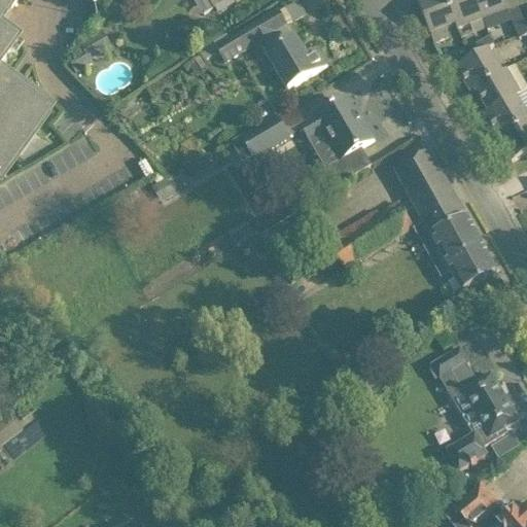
[(0,0),(0,181),(55,107),(23,84),(0,67),(0,64),(18,40),(0,27),(0,24),(16,0),(0,0)]
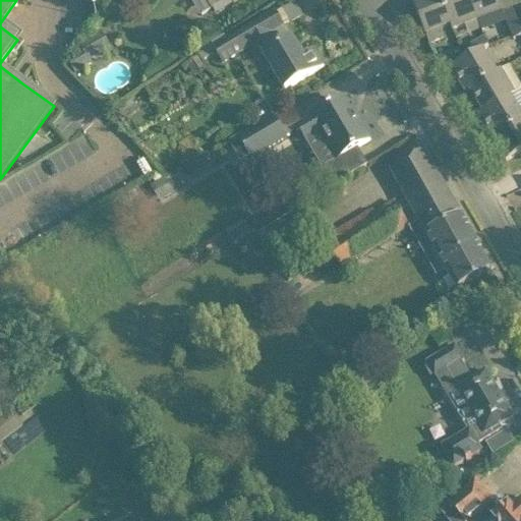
[(206,0),(213,11),(229,1),(230,2),(233,0),(206,0)]
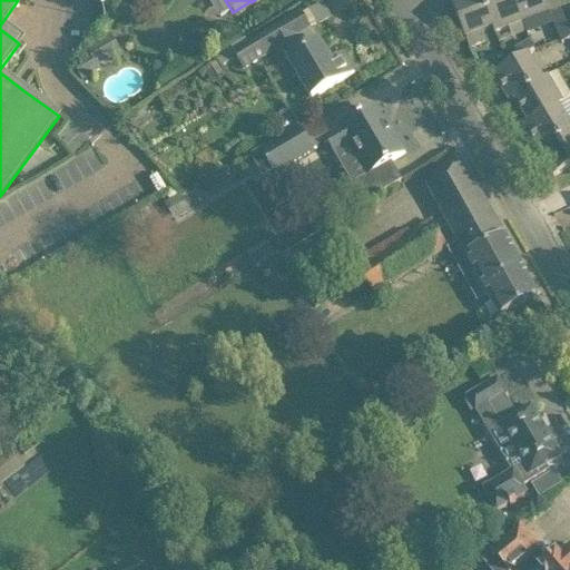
[(495,35),(495,33),(482,0),(457,0),(451,2),(470,49),(487,43),(482,33),(493,29),(495,35)]
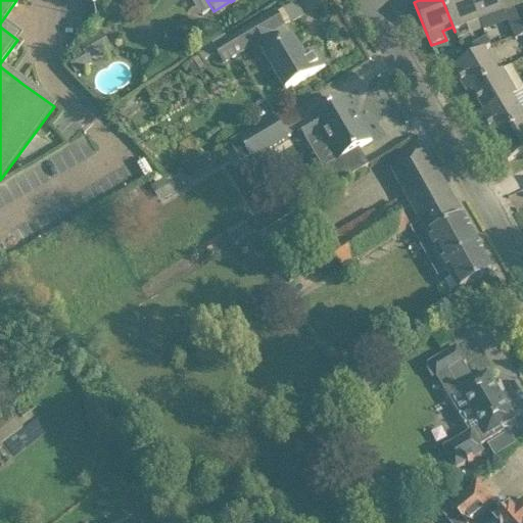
[(442,0),(455,31),(479,21),(471,0),(442,0)]
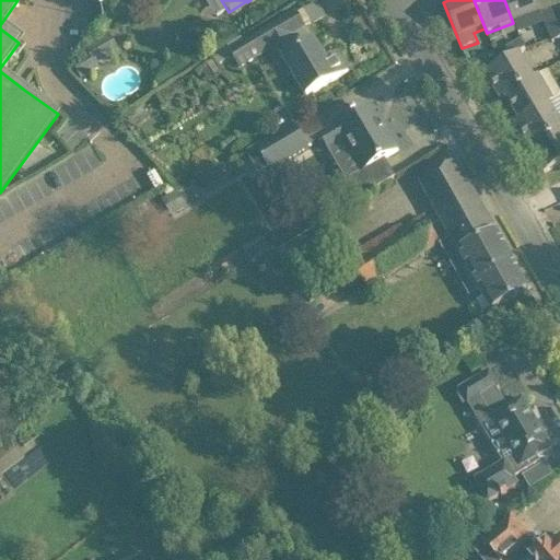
[(504,0),(513,23),(540,12),(536,0),(504,0)]
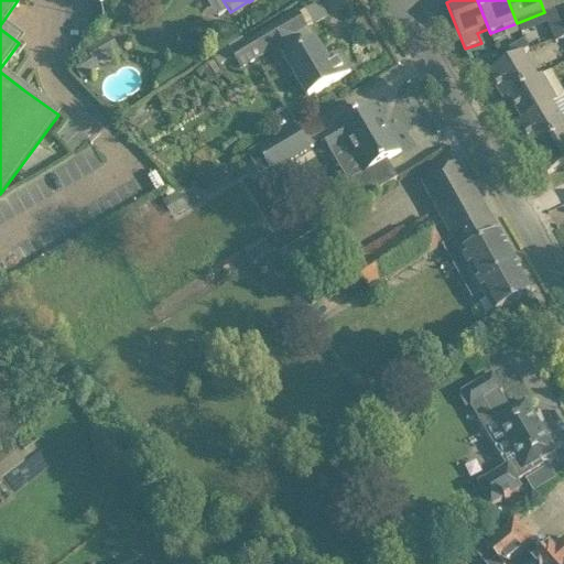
[(563,41),(563,34),(559,20),(555,12),(545,17),(555,44),(563,41)]
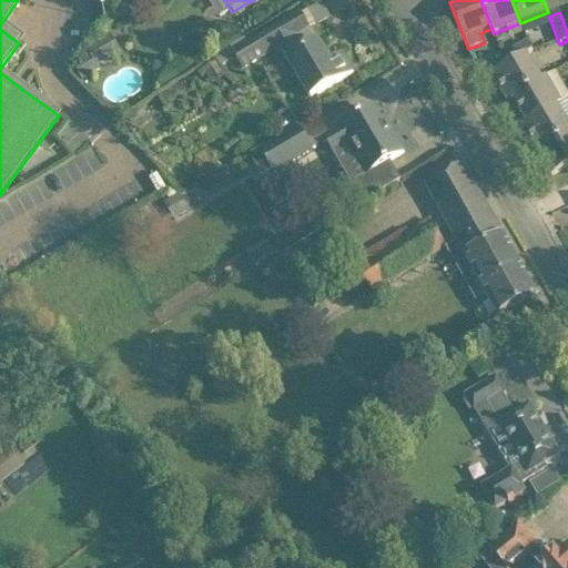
[(288,22),(269,33),(255,43),(252,39),(232,51),(237,61),(243,71),(271,54),(280,69),(288,63),(301,85),(298,87),(305,98),(307,97),(310,101),(321,94),(340,82),(354,74),(343,57),(330,64),(308,30),(290,41),(282,28),(288,23),(288,22)]
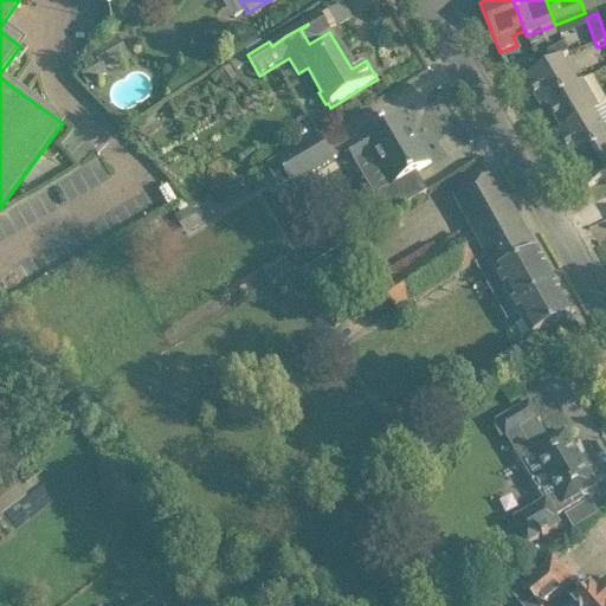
[(107,72),(129,58),(118,39),(103,47),(105,51),(94,57),(97,60),(88,66),(89,69),(81,73),(89,88),(108,76),(107,72)]
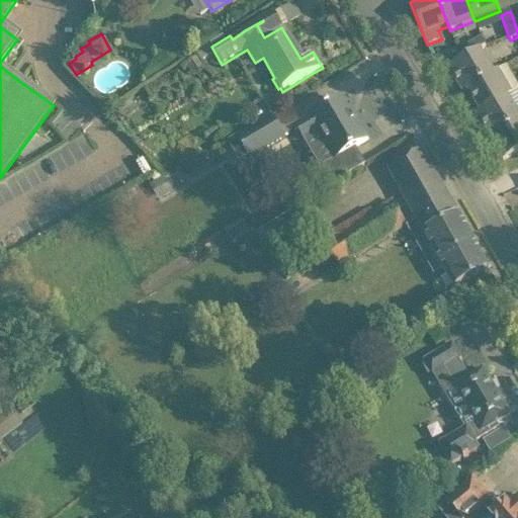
[(480,37),(466,45),(472,55),(481,51),(486,48),(480,37)]
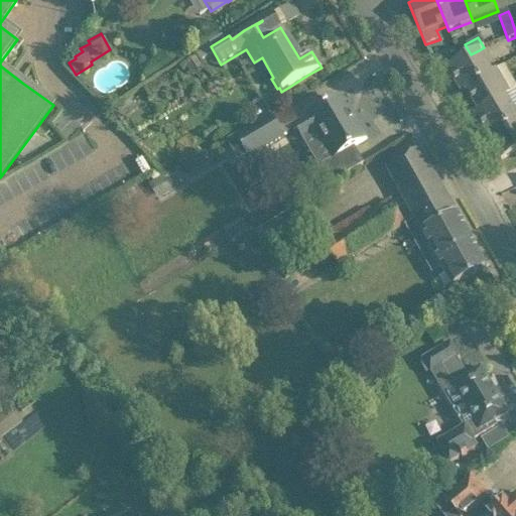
[(173,52),(178,61),(190,54),(184,45),(173,52)]
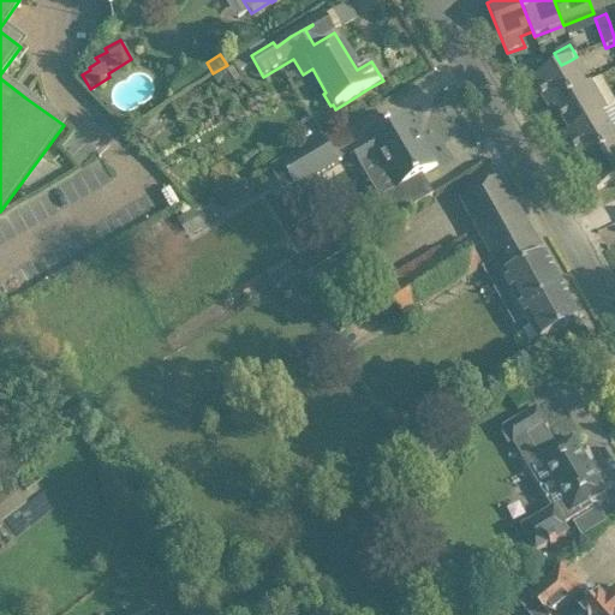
[(251,55),(233,65),(239,76),(257,66),(251,55)]
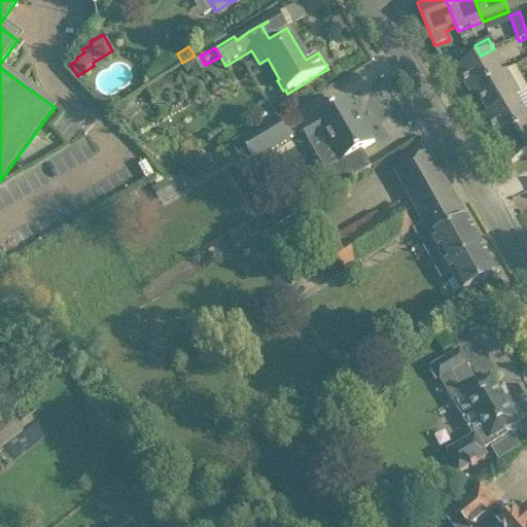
[(456,70),(470,94),(506,72),(502,74),(489,51),(481,56),(473,60),(456,70)]
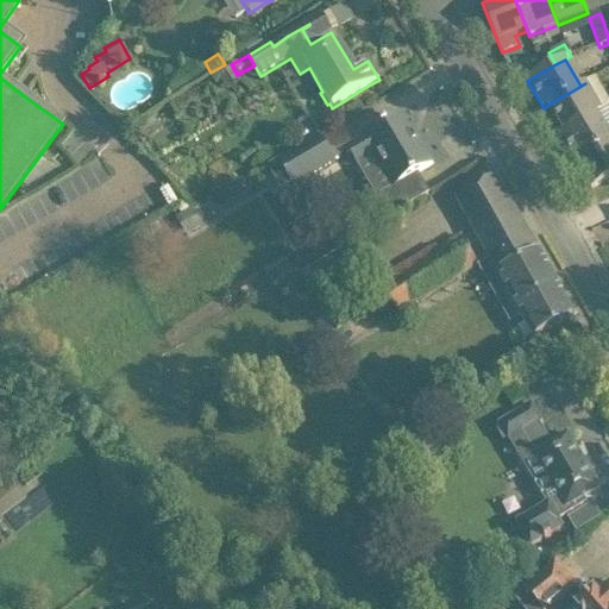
[(518,81),(525,76),(533,73),(527,62),(512,70),(518,81)]
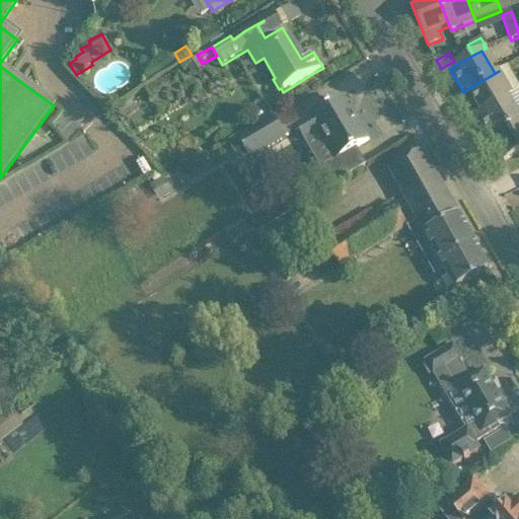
[(197,58),(187,65),(196,77),(206,70),(197,58)]
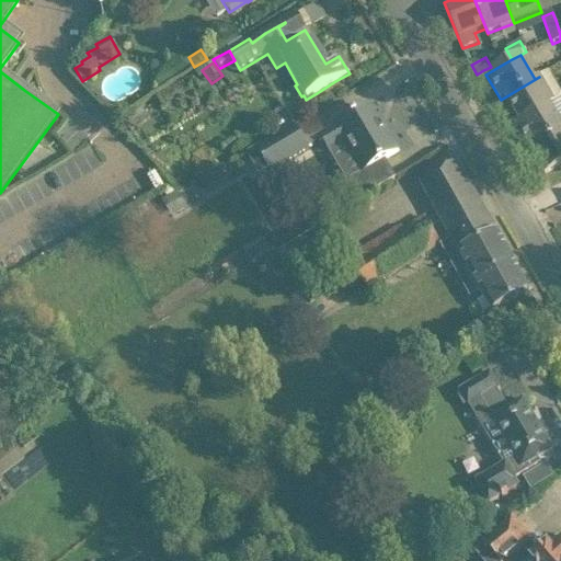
[(515,125),(554,102),(544,83),(539,77),(501,100),(505,98),(519,122),(515,125)]
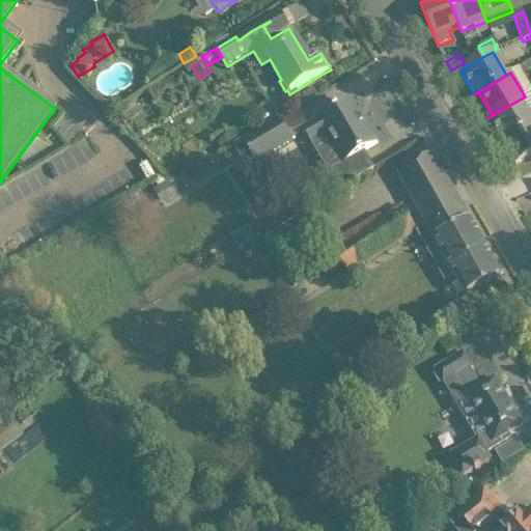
[(487,118),(502,141),(530,123),(530,117),(521,100),(525,96),(487,118)]
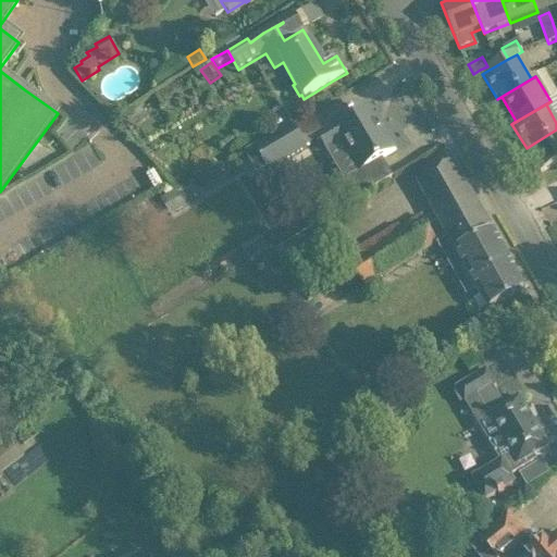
[(141,108),(123,121),(131,132),(149,119),(141,108)]
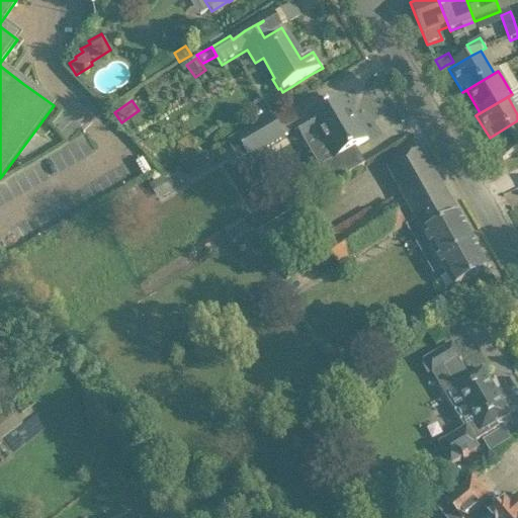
[(324,190),(351,174),(369,164),(368,163),(365,165),(356,149),(368,141),(358,122),(354,124),(340,100),(323,110),(295,125),(305,142),(318,134),(334,160),(313,173),(324,190)]
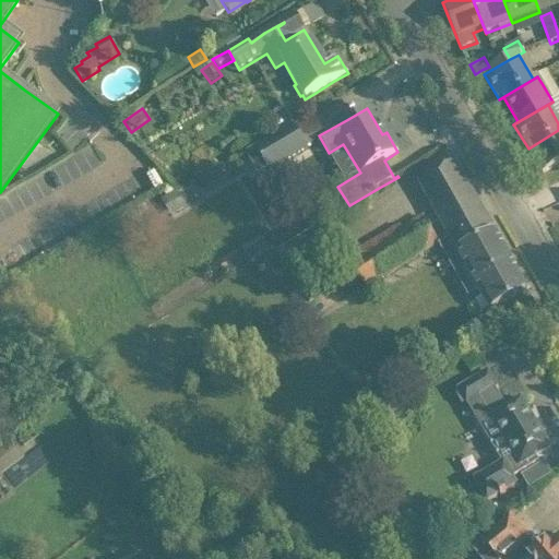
[(308,150),(293,126),(254,149),(270,173),(308,150)]
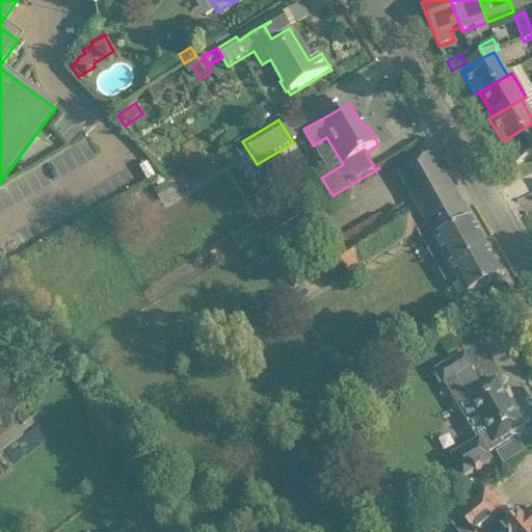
[(531,124),(503,141),(516,166),(531,157),(531,124)]
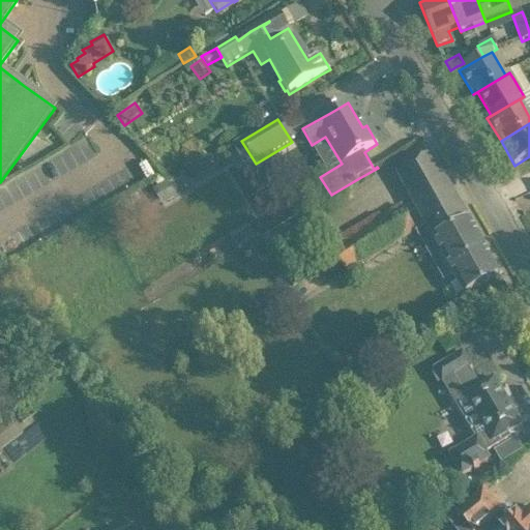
[(432,154),(396,175),(447,262),(437,268),(444,282),(453,275),(466,296),(501,276),(432,154)]
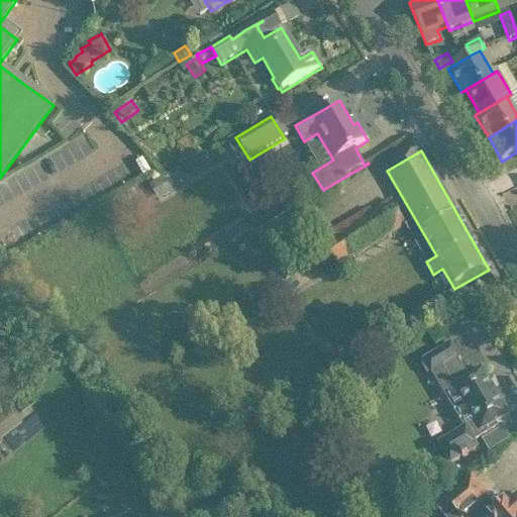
[(181,171),(169,178),(175,189),(187,182),(181,171)]
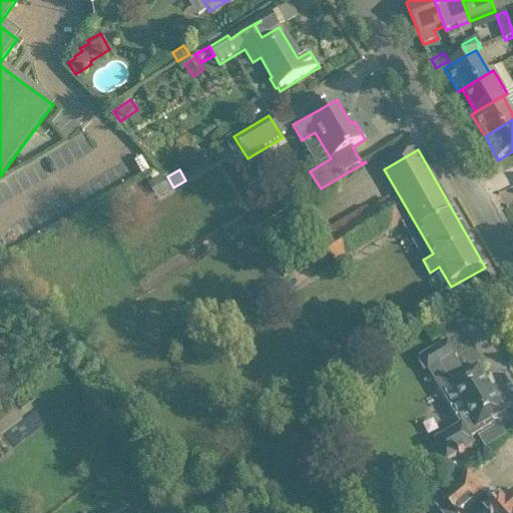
[(370,210),(368,206),(320,235),(339,266),(404,224),(389,199),(370,210)]
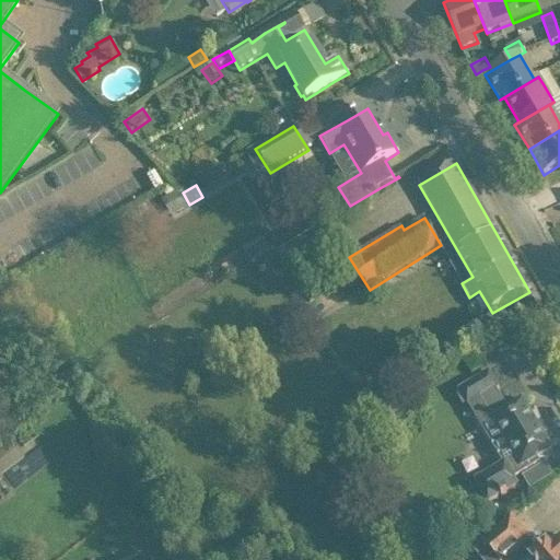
[(229,264),(221,268),(228,279),(235,275),(229,264)]
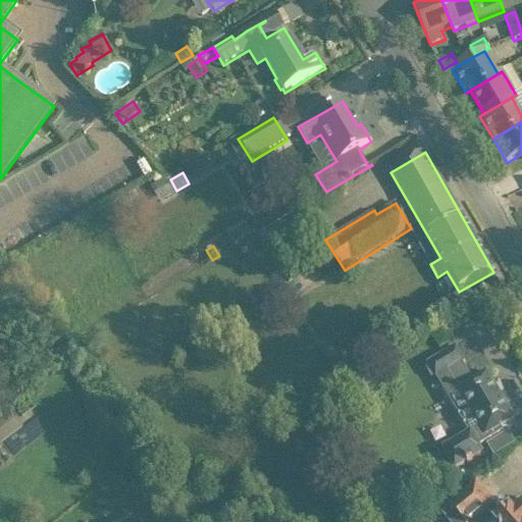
[(456,347),(438,358),(427,365),(428,367),(426,369),(432,378),(434,377),(435,380),(437,378),(469,433),(444,449),(456,468),(466,462),(467,464),(472,461),(471,459),(482,453),(478,447),(503,432),(501,429),(516,420),(488,373),(471,383),(461,365),(465,363),(456,347)]
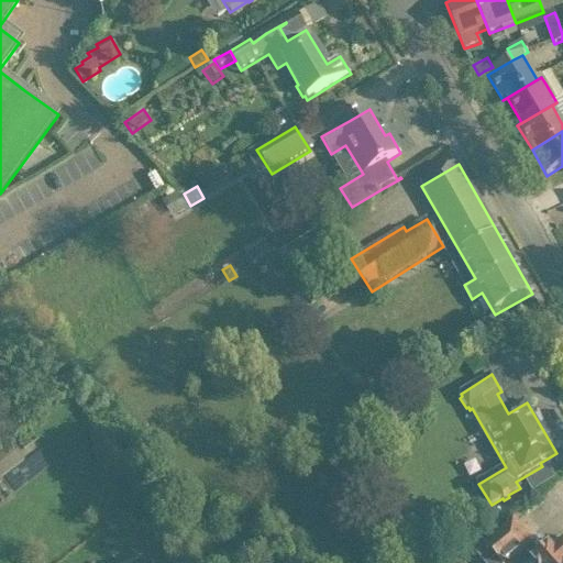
[(9,443),(0,450),(0,479),(23,462),(9,443)]
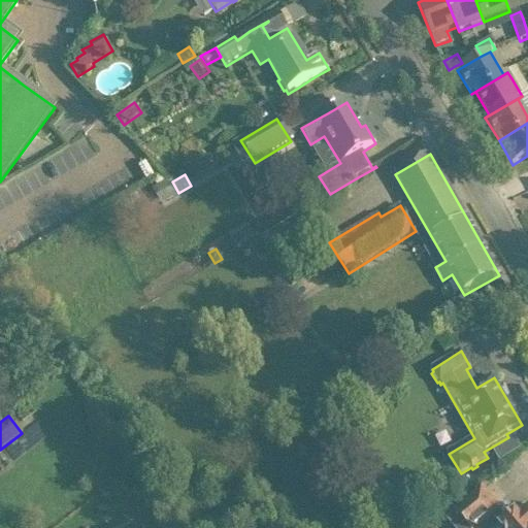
[(456,512),(448,519),(455,527),(527,527),(527,513),(520,521),(516,516),(508,522),(482,490),(466,503),(456,512)]
